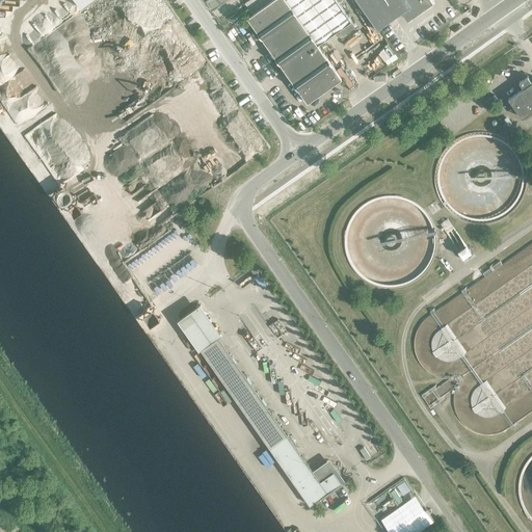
[(246,0),(243,2),(250,12),(268,0),(246,0)]
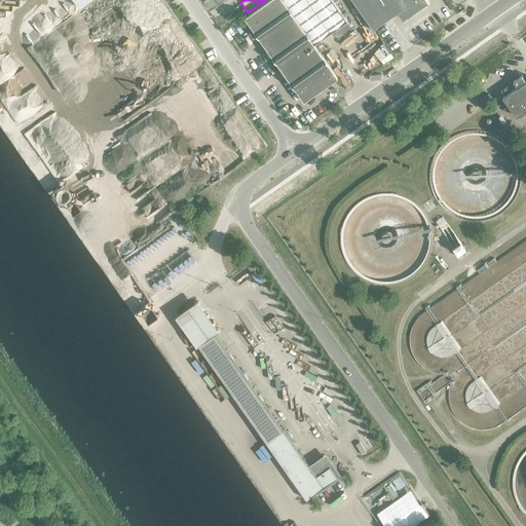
[(333,0),(268,0),(245,17),(304,101),(338,77),(314,43),(347,20),(333,0)]
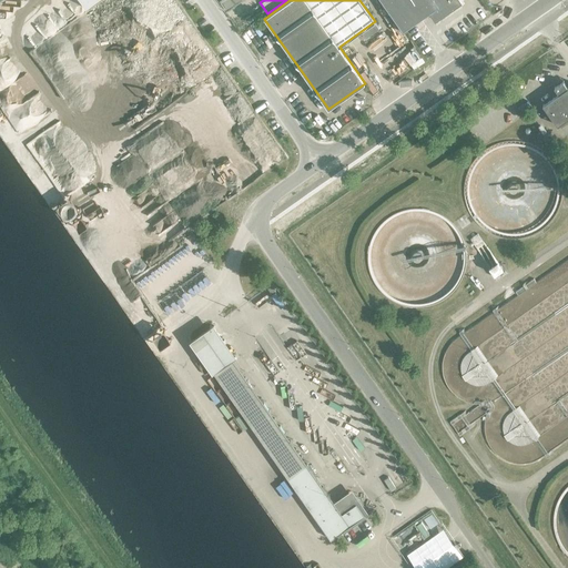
[(382,0),(403,30),(429,11),(435,20),(463,1),(460,0),(382,0)]
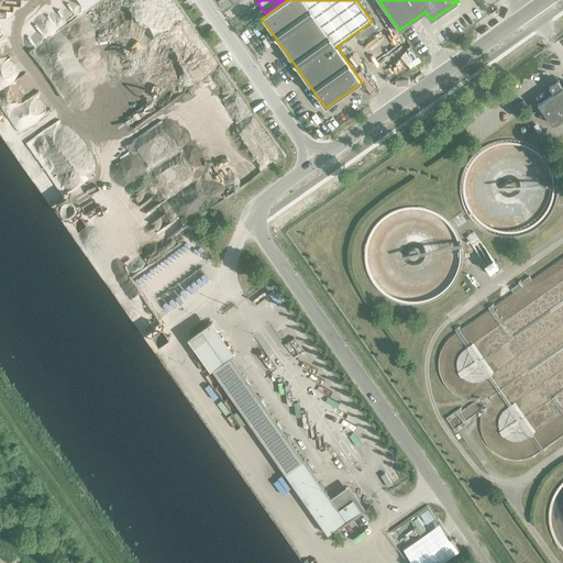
[(538,105),(552,125),(562,117),(562,86),(562,87),(559,80),(549,87),(553,94),(538,105)]
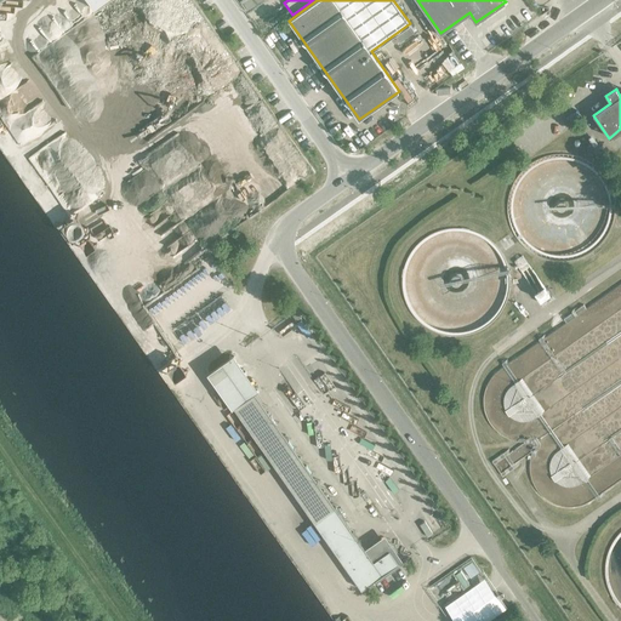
[(231,358),(210,374),(362,590),(399,563),(389,551),(374,562),(231,358)]
